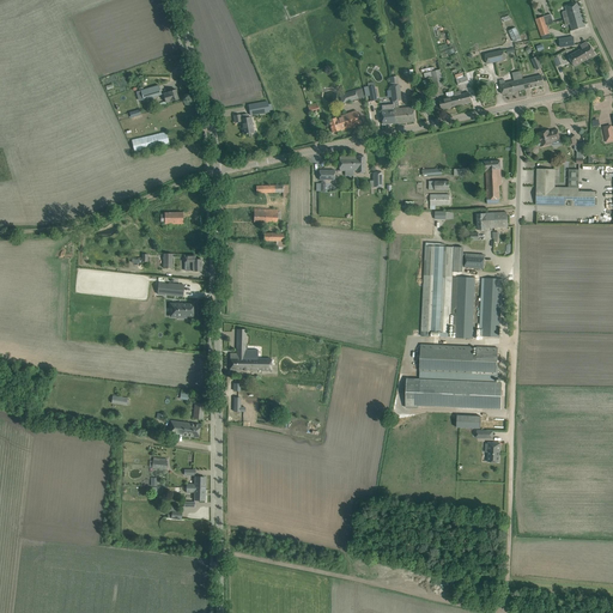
[(563,13),(564,19),(582,14),(581,11),(582,11),(580,2),(574,5),(565,6),(566,11),(563,12),(563,13)]
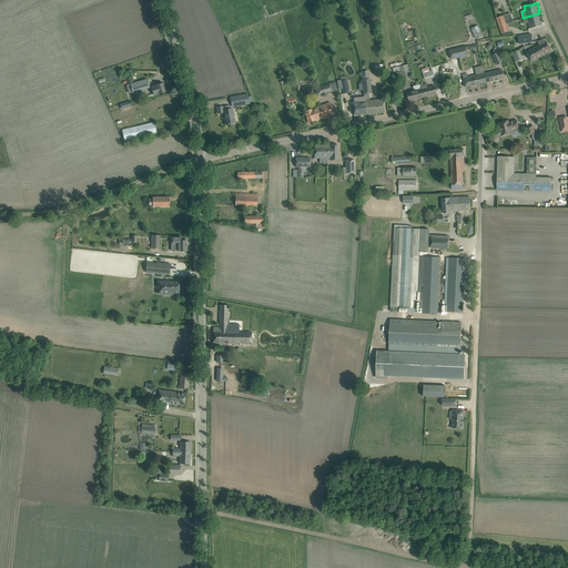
[(504,16),(496,18),(498,24),(513,20),(510,13),(504,16)]
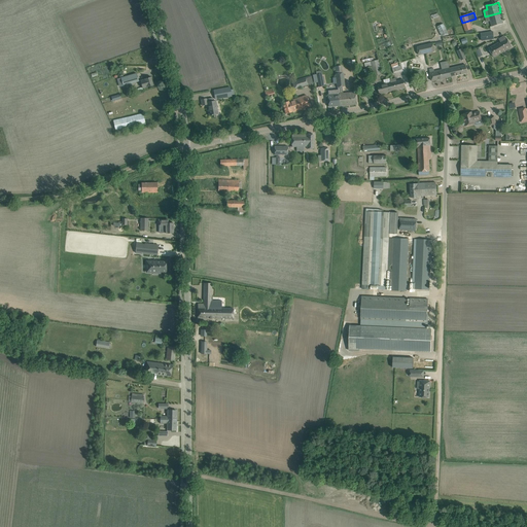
[(492,27),(498,25),(503,23),(500,12),(485,16),(489,15),(492,27)]
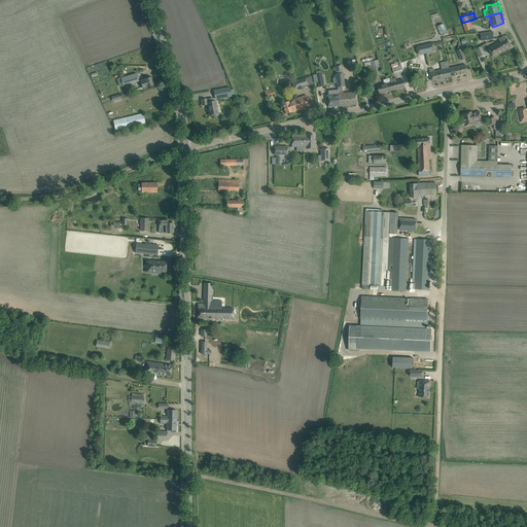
[(472,29),(470,24),(473,23),(472,21),(476,20),(476,19),(462,23),(465,31),(472,29)]
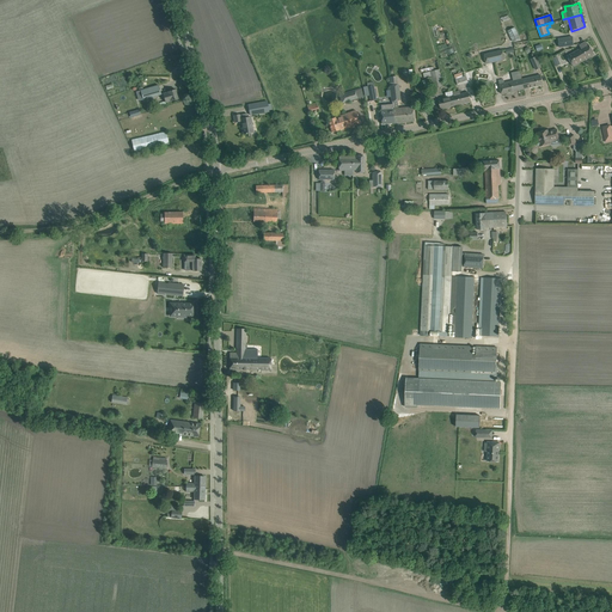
[(513,42),(520,38),(515,28),(508,31),(513,42)]
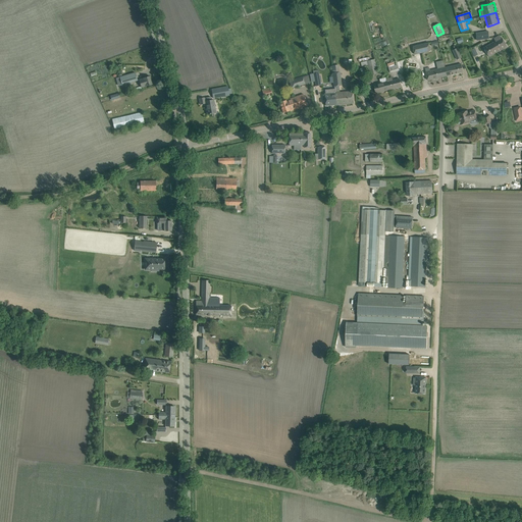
[(477,41),(489,39),(488,32),(476,34),(477,41)]
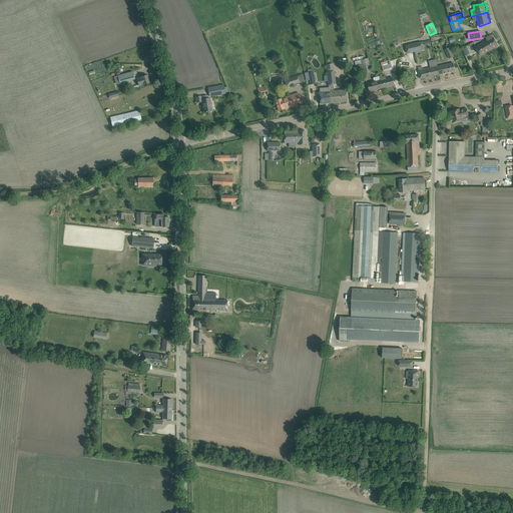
[(491,35),(487,38),(485,38),(487,41),(476,47),(481,56),(498,45),(493,37),(492,38),(491,35)]
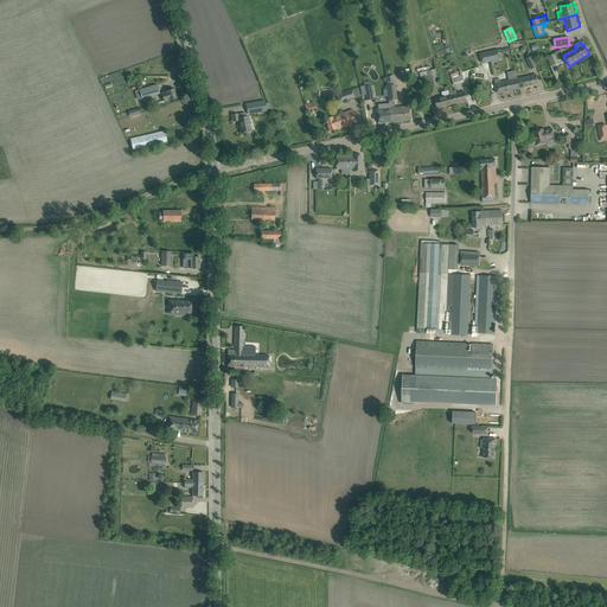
[(502,59),(499,50),(480,55),(480,56),(481,62),(483,64),(502,59)]
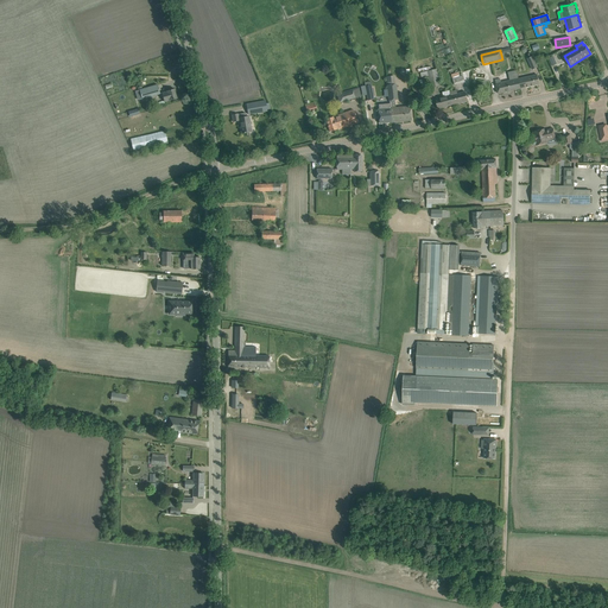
[(538,68),(533,57),(527,58),(532,69),(538,68)]
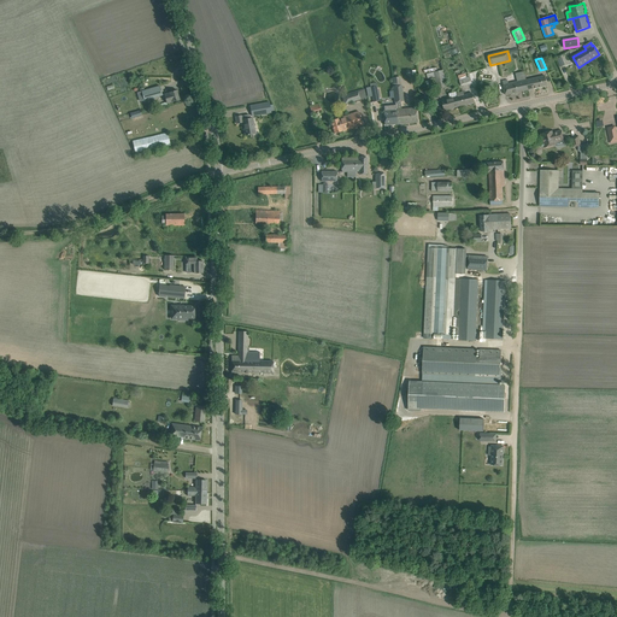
[(434,72),(435,77),(438,89),(446,87),(444,70),(438,71),(434,72)]
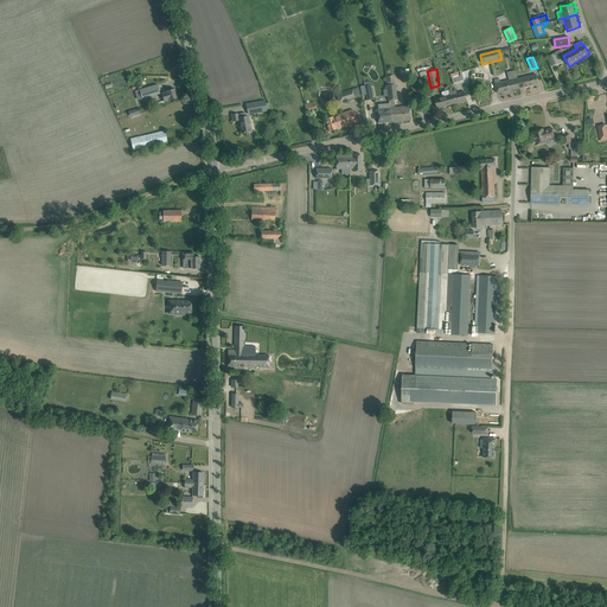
[(454,85),(464,82),(462,76),(459,76),(458,72),(451,75),(454,85)]
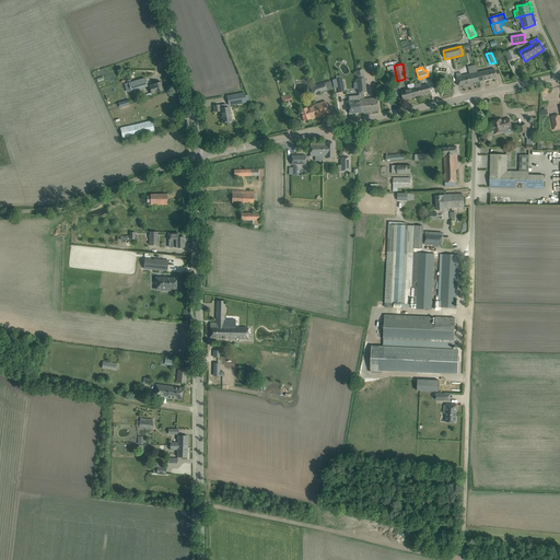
[(461,72),(456,73),(457,81),(459,86),(497,78),(494,69),(478,72),(477,72),(462,77),(461,72)]
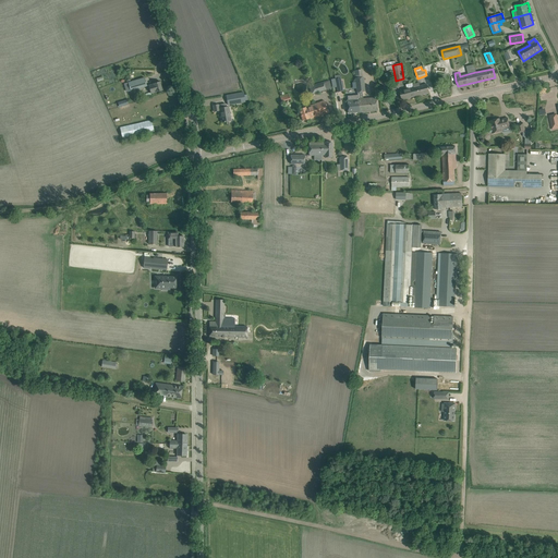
[(144,77),(129,83),(130,87),(131,91),(147,86),(144,77)]
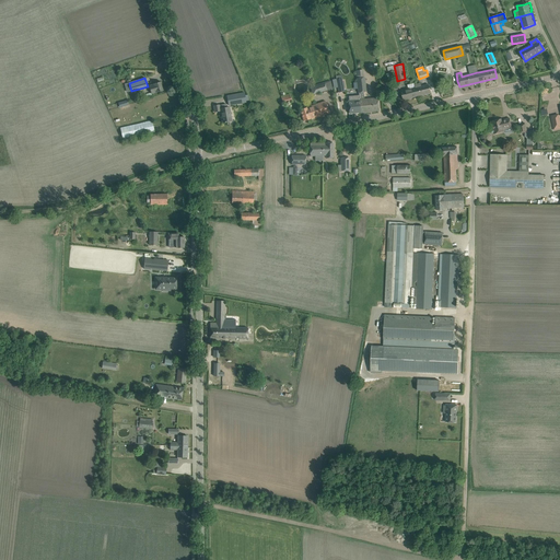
[(366,92),(365,78),(357,79),(358,93),(366,92)]
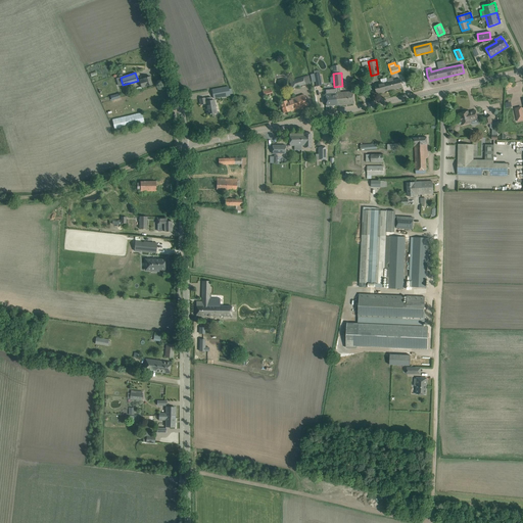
[(143,87),(147,86),(152,85),(150,77),(144,79),(140,80),(143,87)]
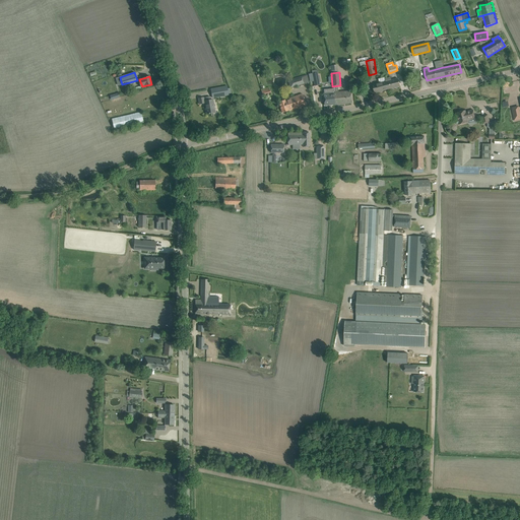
[(302,77),(291,79),(294,87),(304,84),(302,77)]
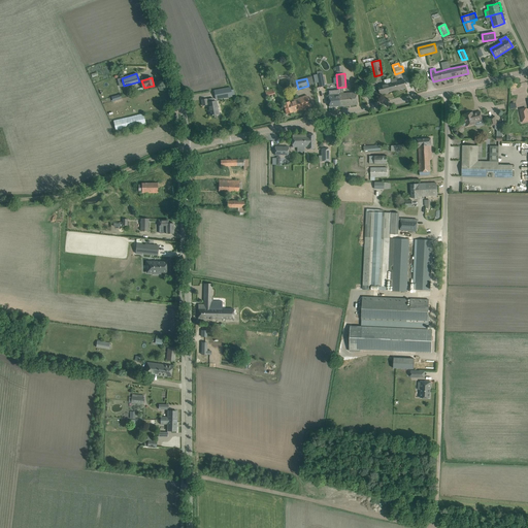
[(406,88),(405,83),(404,79),(397,81),(396,78),(391,80),(391,83),(393,91),(406,88)]
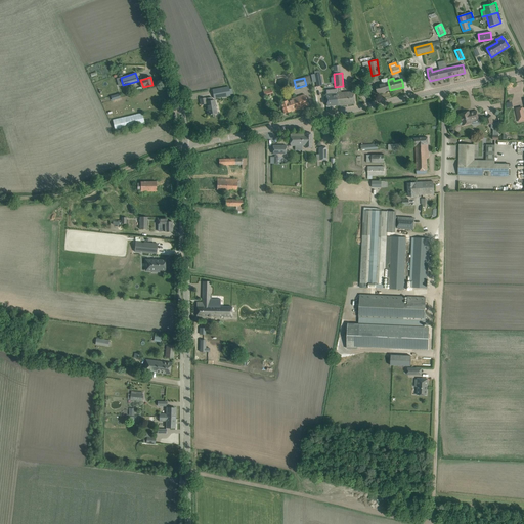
[(390,90),(388,82),(376,85),(378,93),(390,90)]
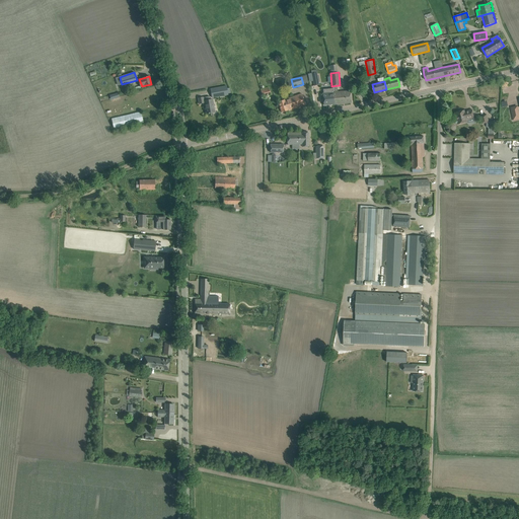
[(226,85),(210,88),(212,97),(227,94),(226,85)]
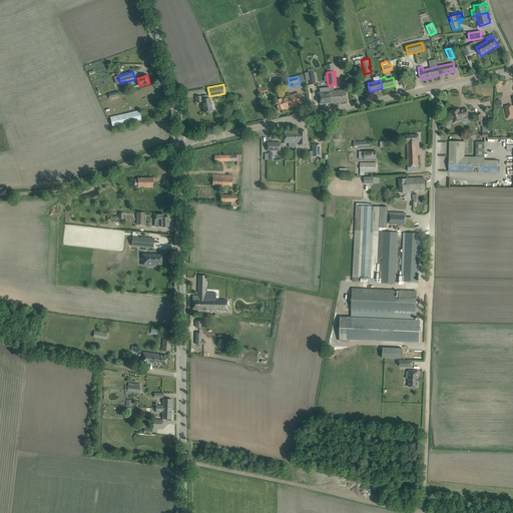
[(329,91),(320,92),(321,104),(331,103),(347,101),(347,96),(346,90),(334,91),(333,84),(329,85),(330,91),(329,91)]
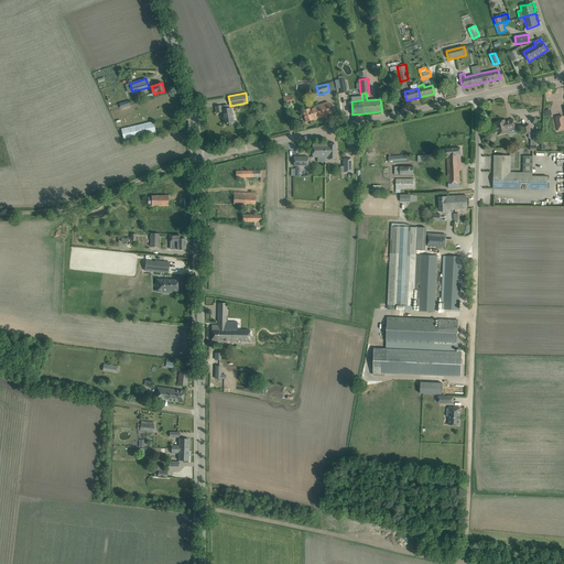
[(302,110),(306,122),(333,114),(328,102),(302,110)]
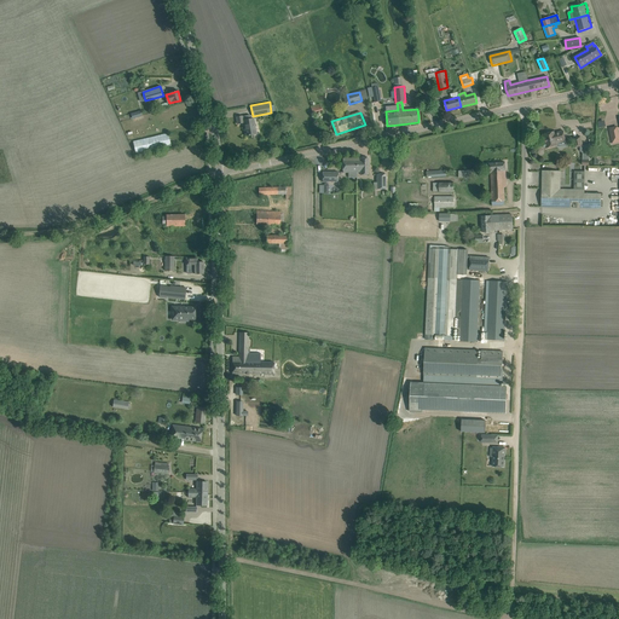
[(256,133),(255,127),(253,119),(250,119),(249,115),(242,116),(236,117),(237,125),(239,123),(238,123),(244,122),(246,129),(246,131),(247,136),(249,134),(249,136),(250,136),(250,134),(256,133)]
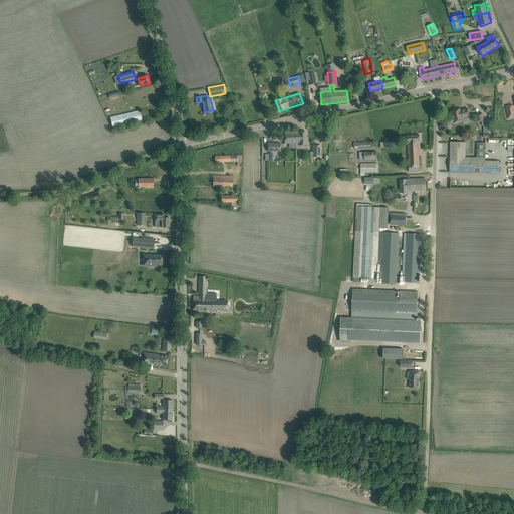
[(470,116),(469,113),(468,108),(463,110),(461,111),(460,109),(451,112),(452,118),(451,118),(450,119),(450,120),(450,121),(450,122),(451,122),(453,122),(454,122),(463,120),(462,118),(470,116)]
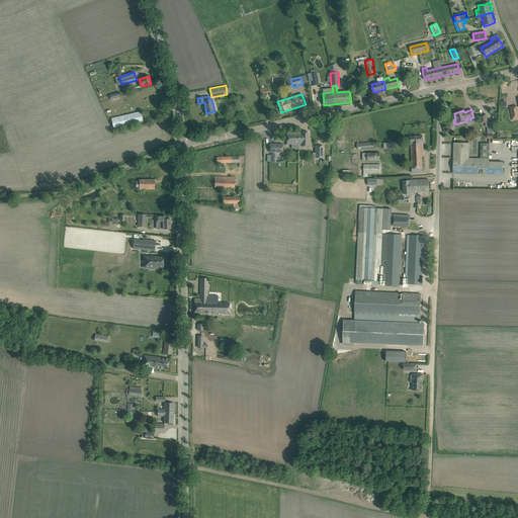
[(117,117),(111,118),(113,128),(120,126),(143,121),(141,112),(117,117)]
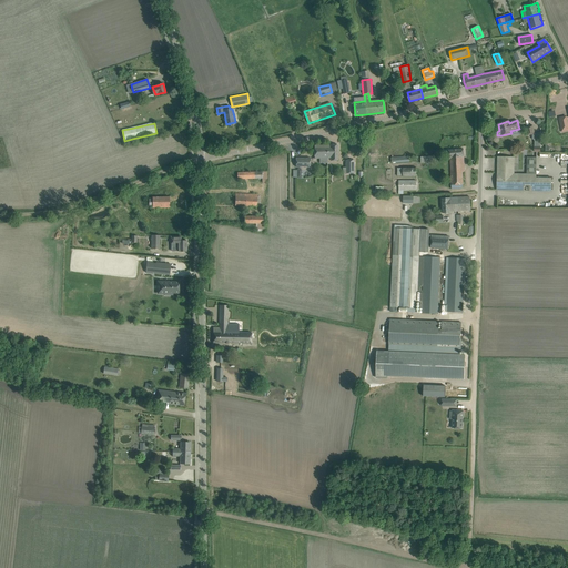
[(533,125),(526,127),(528,135),(533,134),(533,139),(535,141),(535,152),(540,152),(541,132),(535,133),(533,125)]
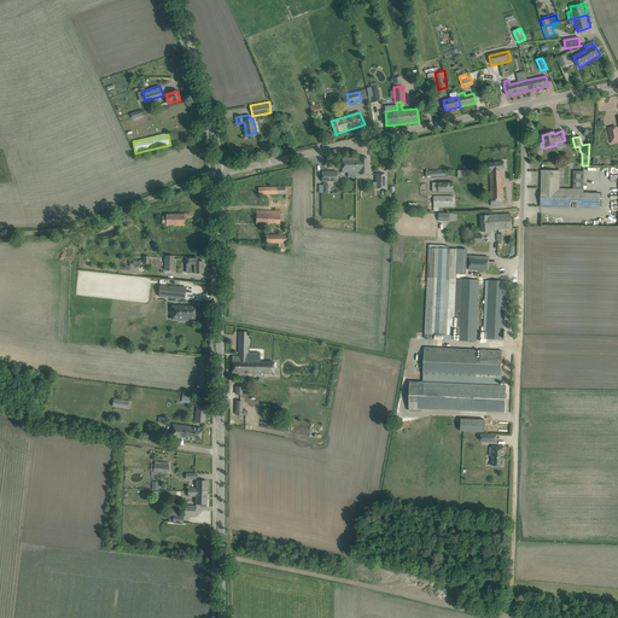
[(356,158),(356,173),(360,173),(360,175),(368,175),(368,163),(368,157),(360,158),(356,158)]
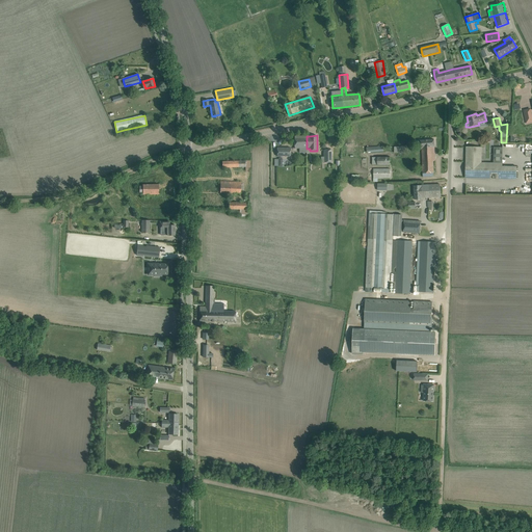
[(295,136),(295,141),(295,149),(307,149),(307,136),(295,136)]
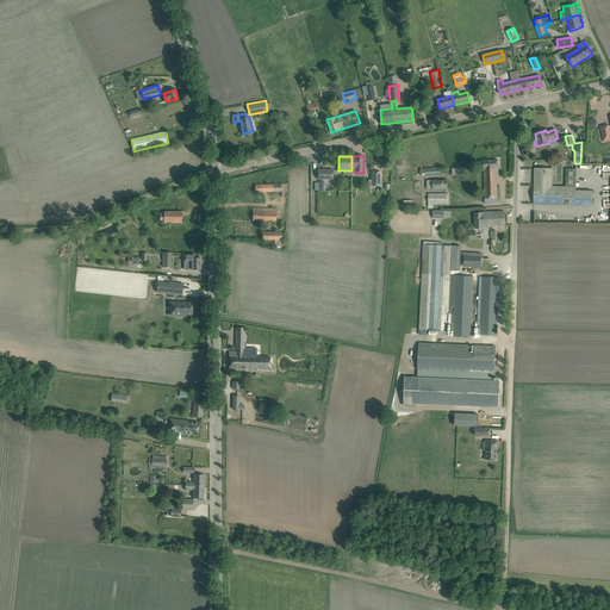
[(498,160),(481,161),(481,172),(484,170),(485,199),(498,199),(497,186),(498,185),(498,168),(498,160)]
